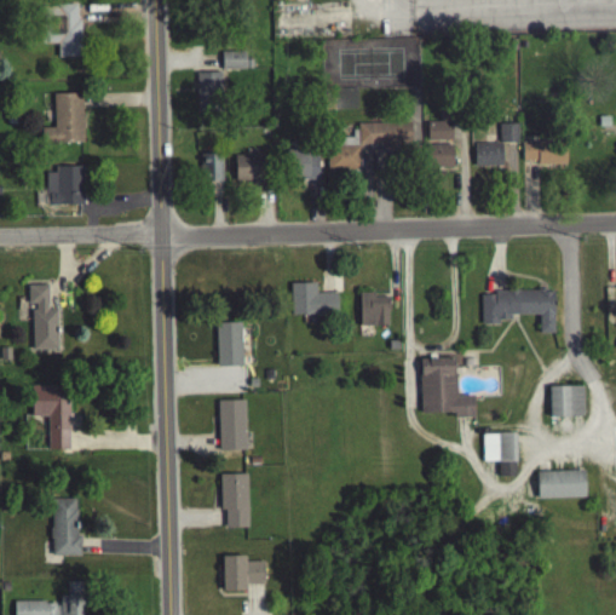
[(61,57),(82,56),(81,3),(45,4),(46,44),(61,42),(61,57)]
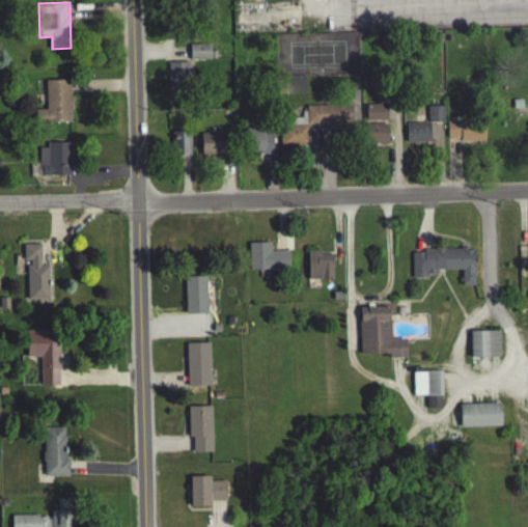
[(193,58),(215,58),(215,51),(213,51),(213,44),(192,44),(193,58)]
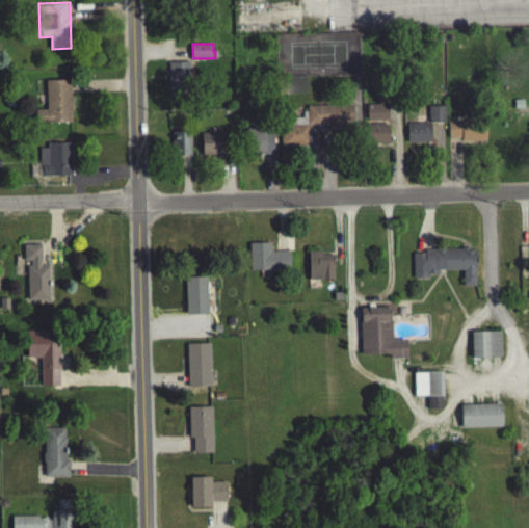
[(170,95),(192,94),(191,61),(169,62),(170,95)]
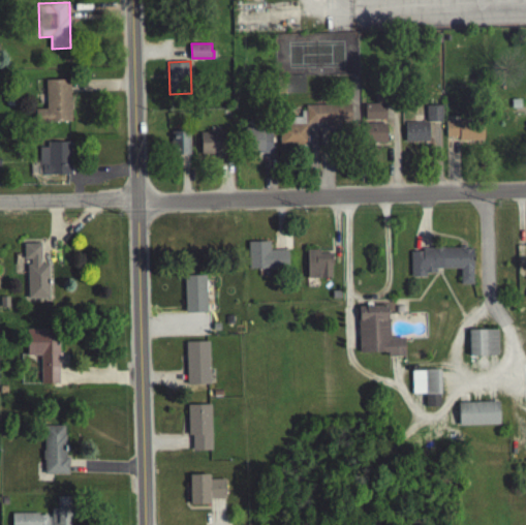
[(37,122),(73,121),(72,79),(48,80),(48,109),(37,109),(37,122)]
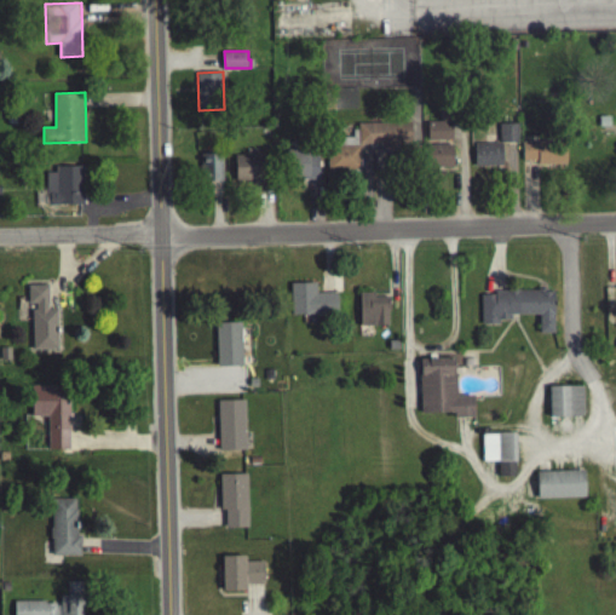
[(454,139),(454,111),(442,111),(442,121),(430,121),(430,139),(454,139)]
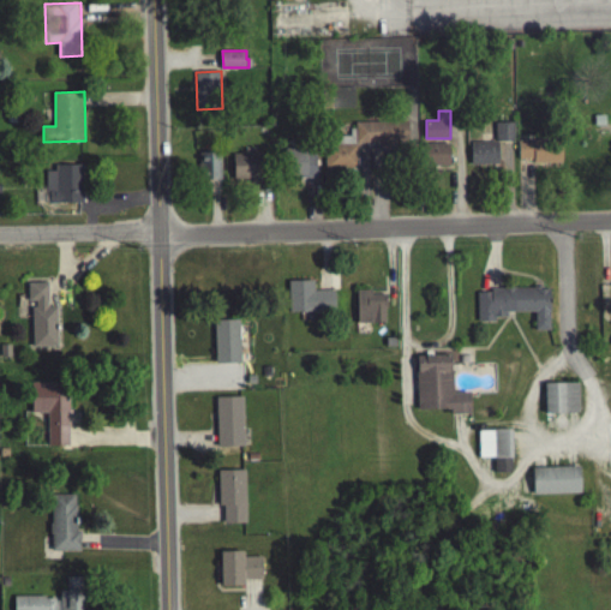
[(409,121),(357,121),(357,136),(328,136),(328,174),(346,174),(346,168),(358,168),(358,148),(409,148),(409,121)]
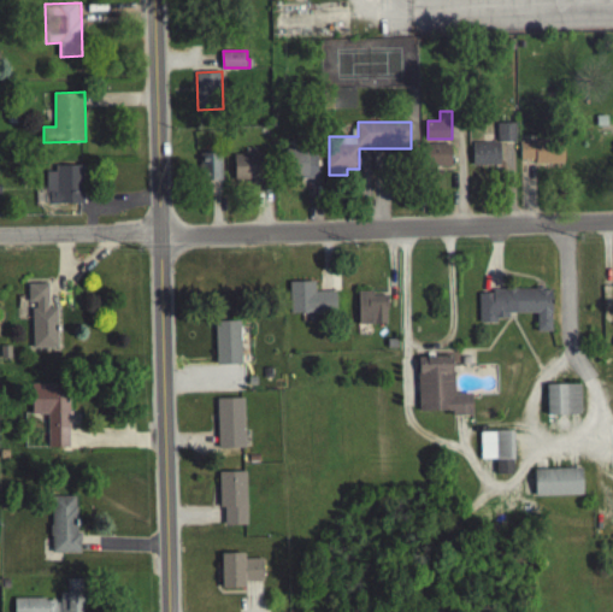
[(517,122),(500,123),(500,141),(518,141),(517,122)]
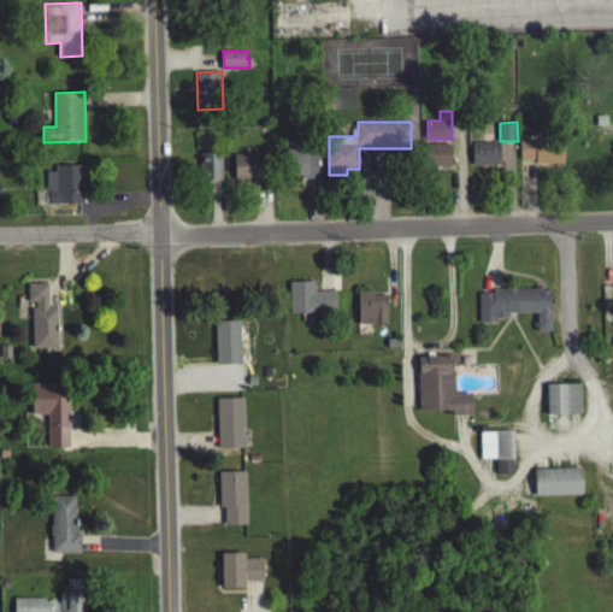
[(522,140),(523,159),(537,159),(537,165),(566,164),(565,139),(522,140)]
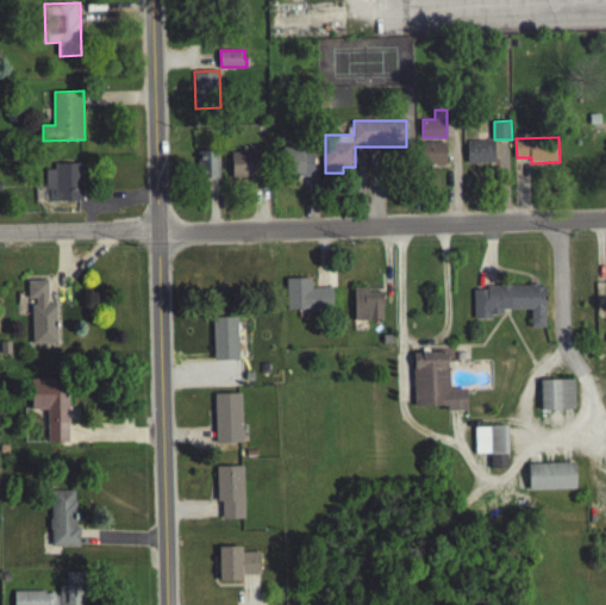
[(469,141),(470,163),(497,162),(497,141),(469,141)]
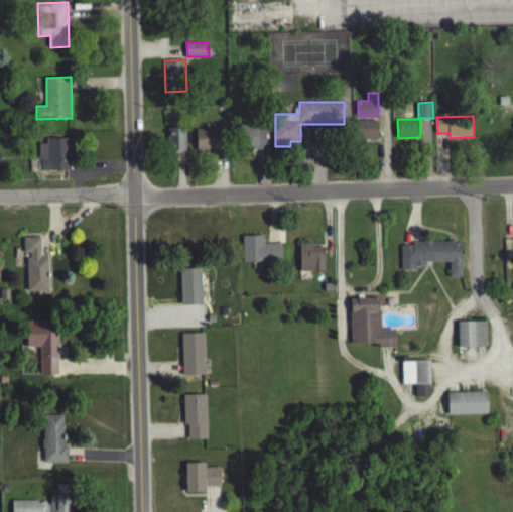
[(379,139),(379,120),(356,120),(357,139),(379,139)]
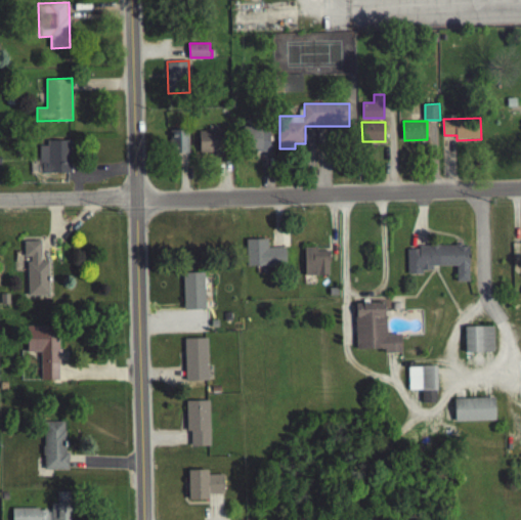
[(271,126),(245,126),(244,150),(270,150),(271,126)]
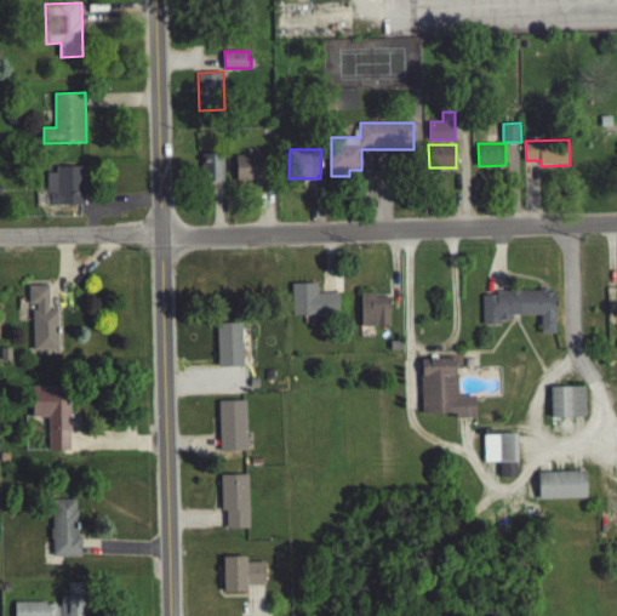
[(238,154),(238,181),(266,181),(264,154),(238,154)]
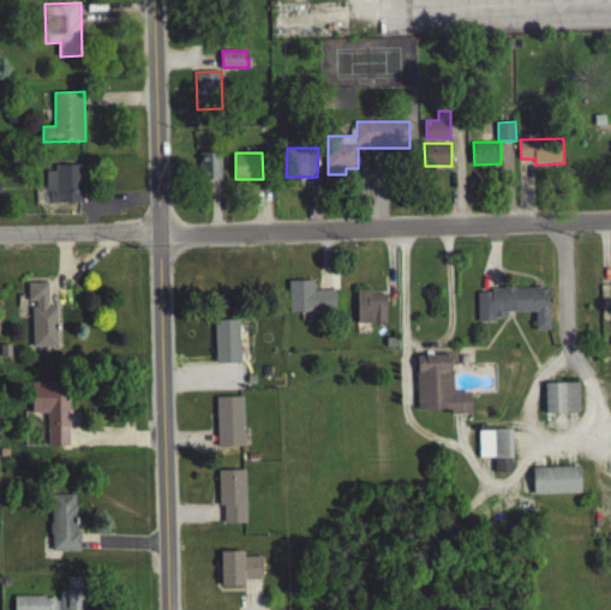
[(85,202),(85,165),(58,165),(58,171),(48,171),(48,192),(51,191),(51,202),(85,202)]
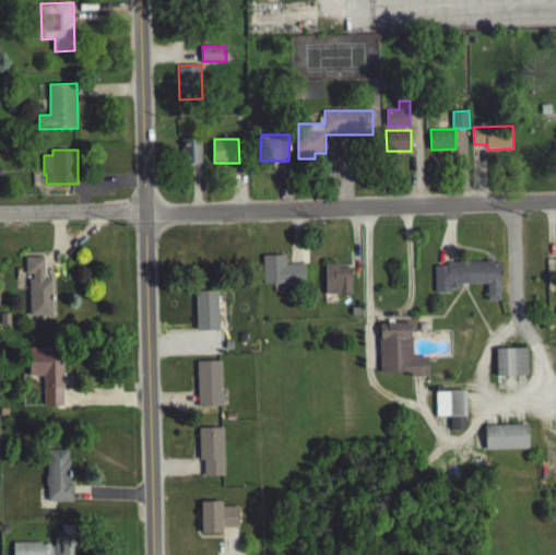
[(264,255),(264,284),(306,283),(306,263),(287,263),(287,255),(264,255)]
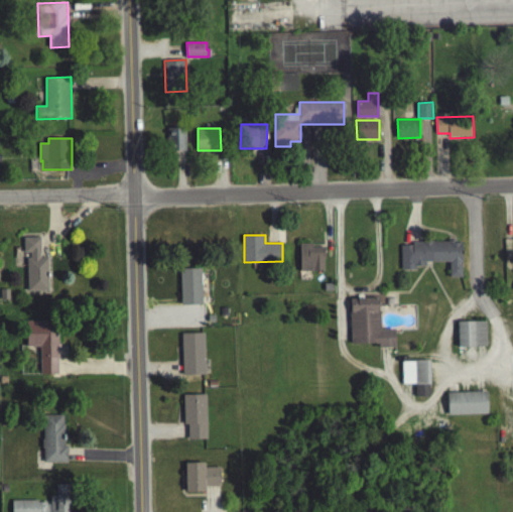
[(42,237),(25,237),(25,252),(29,252),(29,291),(50,291),(50,257),(41,257),(42,237)]
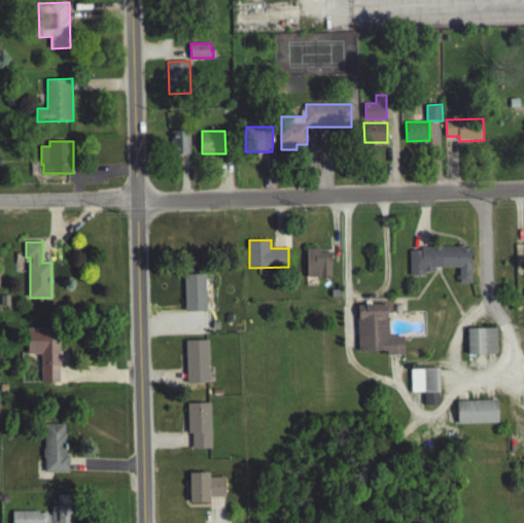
[(474,283),(474,247),(412,247),(412,274),(437,274),(437,267),(461,267),(461,283),(474,283)]
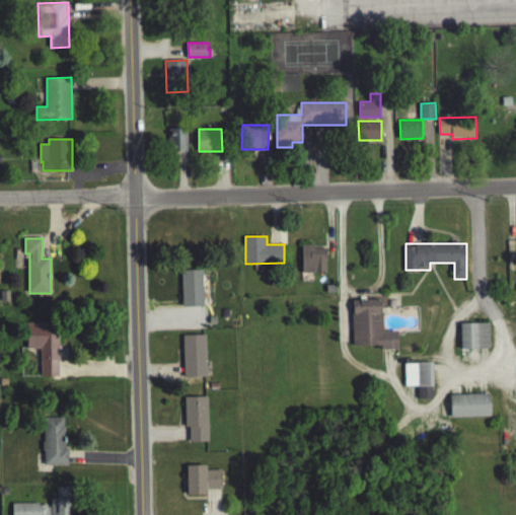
[(303,273),(327,273),(327,247),(316,247),(316,244),(303,244),(303,273)]
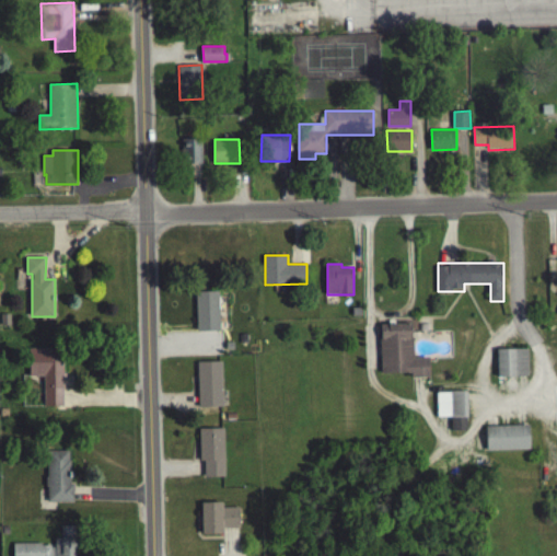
[(221,331),(220,291),(197,291),(198,331),(221,331)]
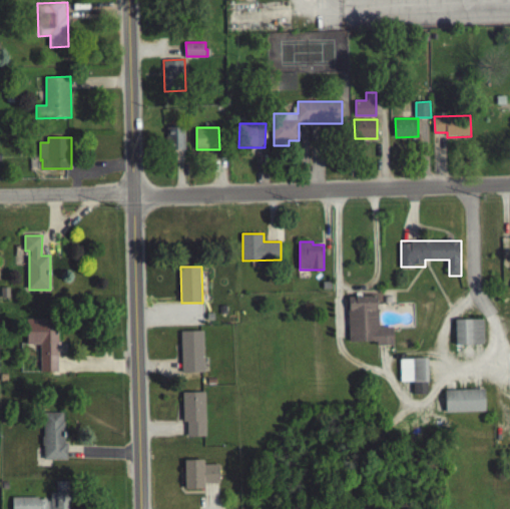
[(349,297),(350,342),(378,341),(378,346),(394,345),(394,327),(379,327),(379,296),(349,297)]
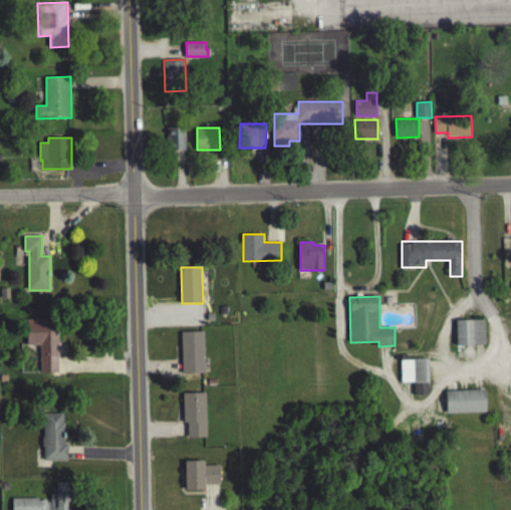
[(42,372),(58,372),(58,318),(28,319),(28,344),(41,344),(42,372)]
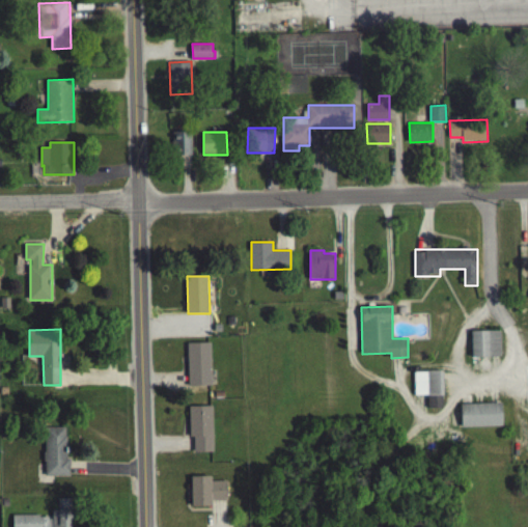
[(502,331),(473,331),(474,357),(503,357),(502,331)]
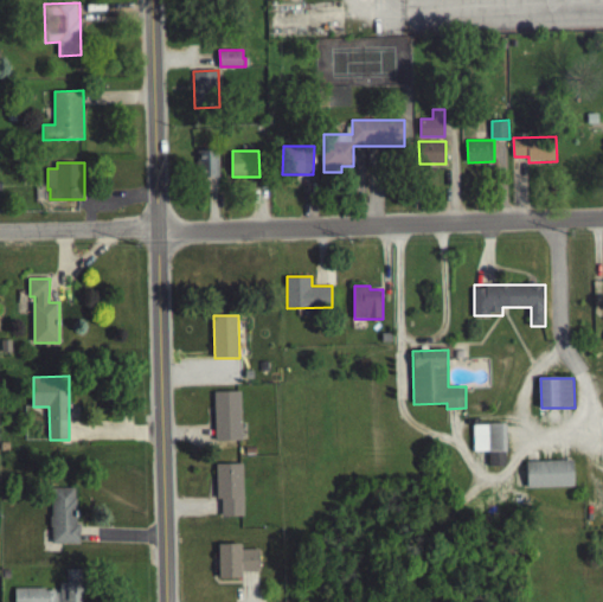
[(243,440),(243,391),(216,392),(217,441),(243,440)]
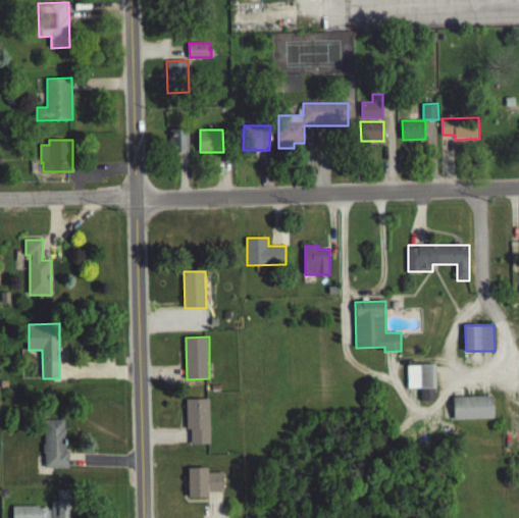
[(409,389),(422,387),(422,401),(436,401),(436,364),(408,365),(409,389)]
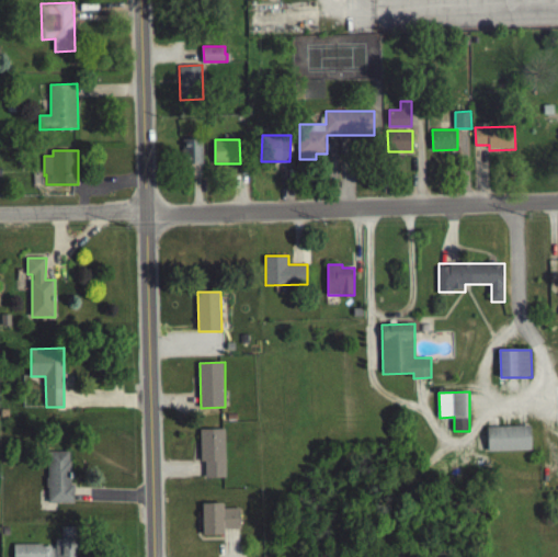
[(489,451),(532,450),(532,425),(488,427),(489,451)]
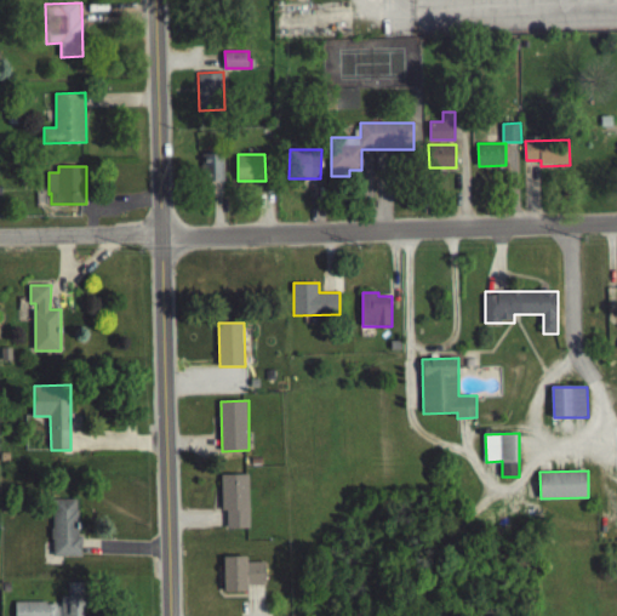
[(250,474),(222,474),(223,512),(228,512),(228,529),(251,528),(250,474)]
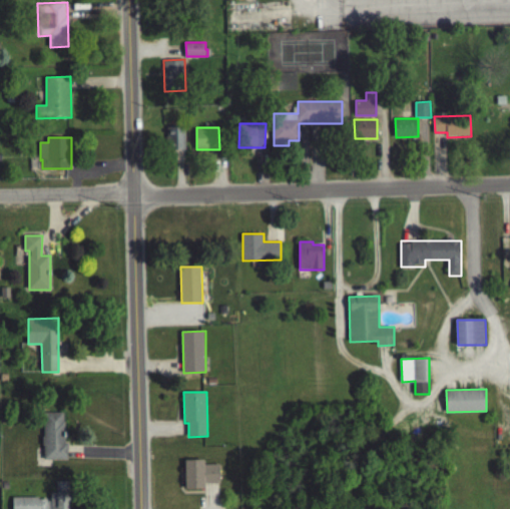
[(66,412),(44,413),(44,459),(67,459),(66,412)]
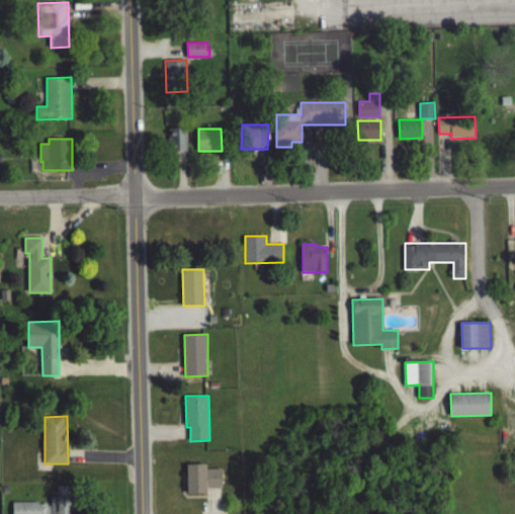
[(208,493),(207,488),(224,488),(223,468),(207,468),(207,463),(187,464),(188,494),(208,493)]
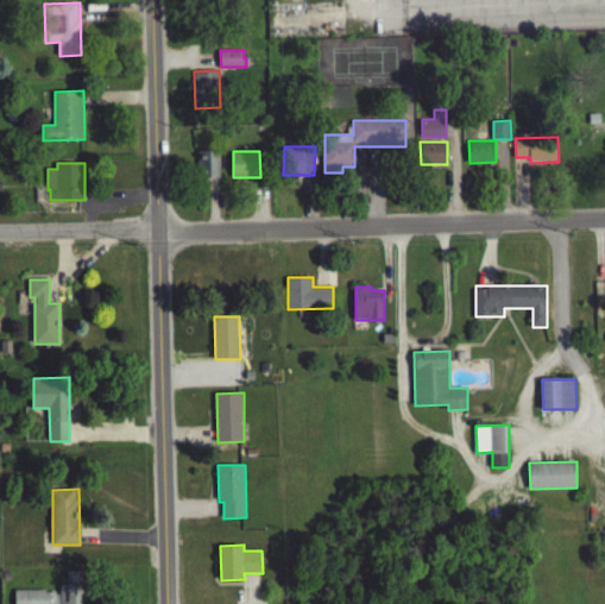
[(17,591),(16,603),(82,603),(83,584),(62,584),(62,591),(17,591)]
